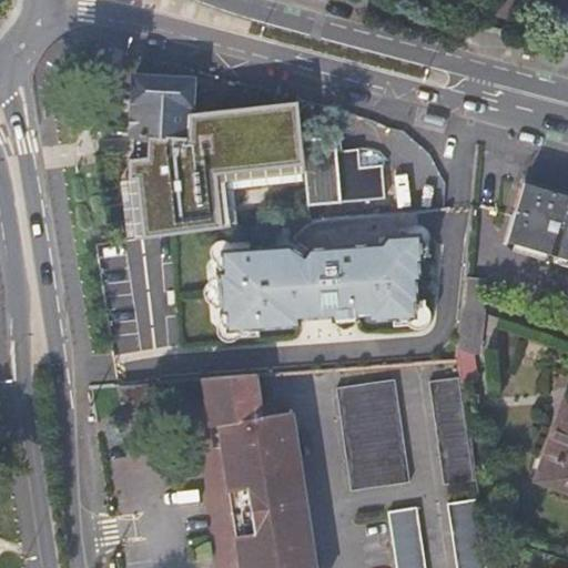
[(138,75),(133,135),(137,135),(135,159),(132,159),(131,181),(137,237),(138,237),(159,236),(233,229),(229,184),(307,176),(304,151),(304,140),(303,135),(300,99),(193,114),(195,81),(138,75)]
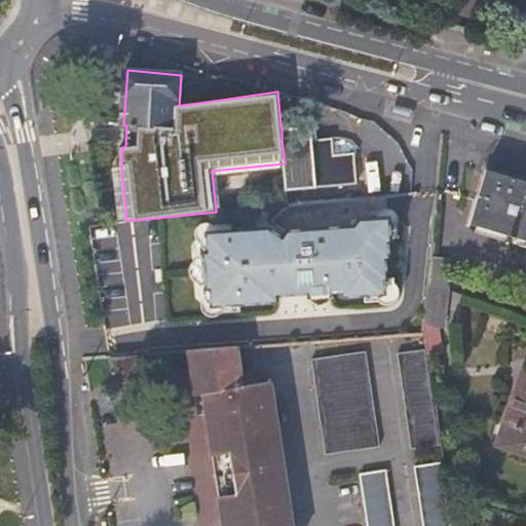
[(282,129),(282,140),(285,163),(287,190),(358,183),(355,154),(334,155),(333,140),(312,142),(311,127),(282,129)]
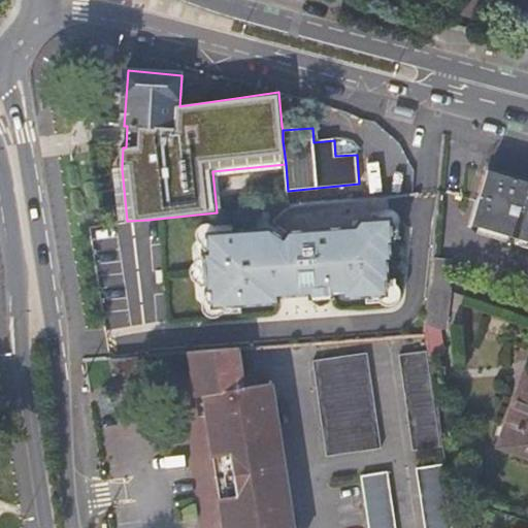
[(527,182),(489,170),(473,226),(527,241),(527,182)]
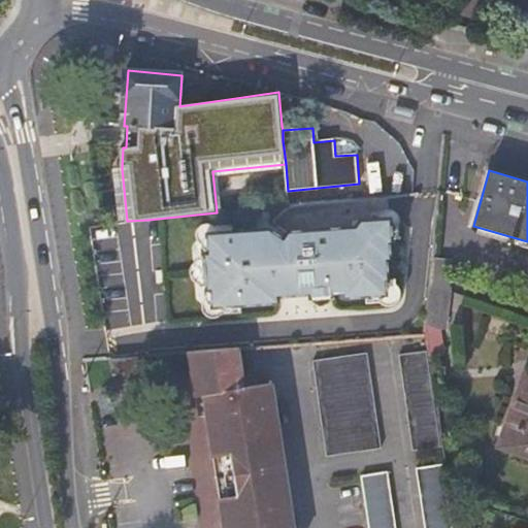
[(285,239),(269,231),(208,235),(209,252),(206,253),(208,289),(212,289),(213,307),(279,302),(278,296),(314,294),(314,288),(331,287),(331,293),(345,292),(347,298),(388,295),(387,281),(389,281),(388,260),(392,259),(391,242),(394,242),(392,220),(363,222),(356,229),(290,231),(285,239)]
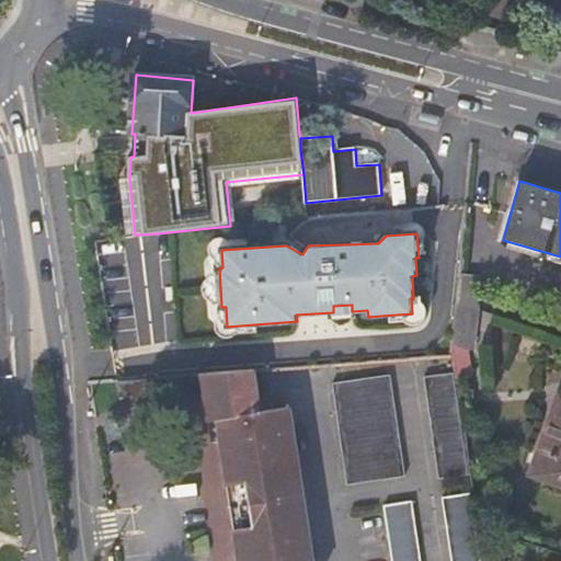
[(481,278),(461,276),(458,304),(478,310),(481,278)]
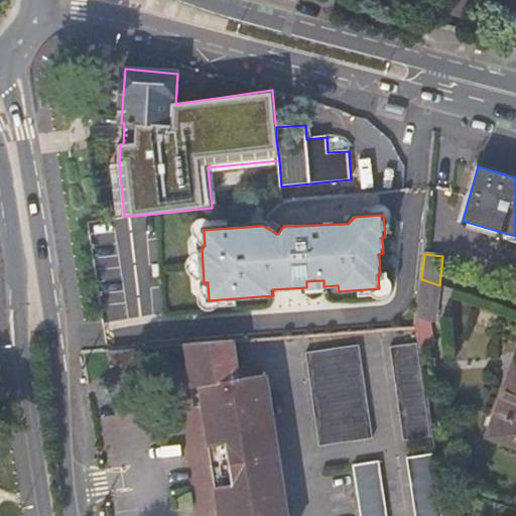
[(438,320),(441,286),(439,285),(421,279),(417,325),(417,327),(419,340),(421,348),(435,346),(432,319),(438,320)]
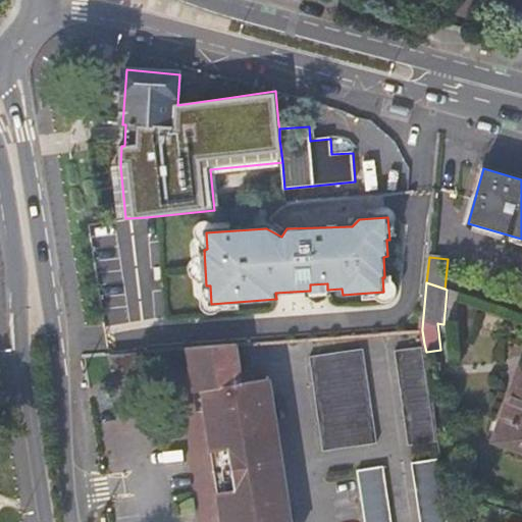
[(409,448),(439,444),(426,352),(424,344),(395,348),(409,448)]
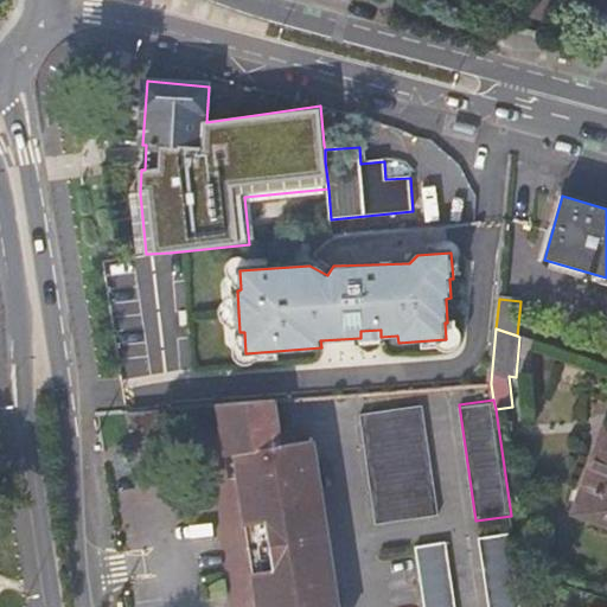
[(219,404),(223,453),(231,454),(232,479),(243,606),(325,606),(312,445),(280,447),(275,401),(236,403),(219,404)]
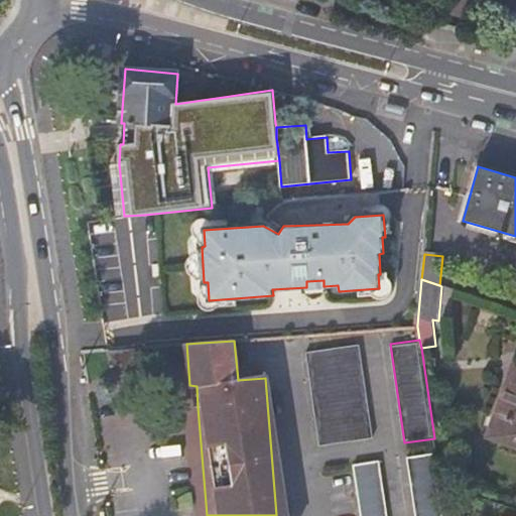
[(145,366),(143,347),(133,348),(109,350),(111,368),(145,366)]
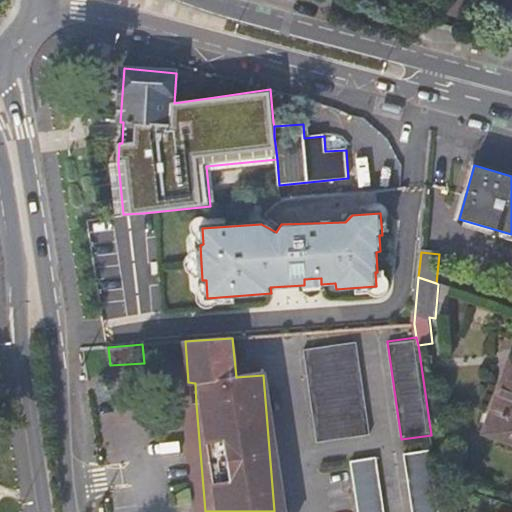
[(305,353),(319,444),(371,435),(357,344),(305,353)]
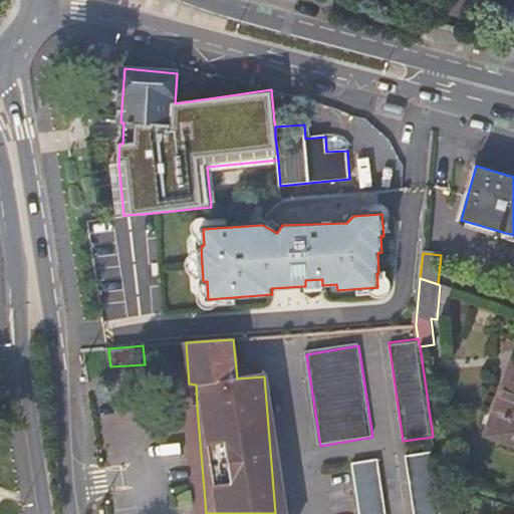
[(513,358),(487,435),(513,444),(513,358)]
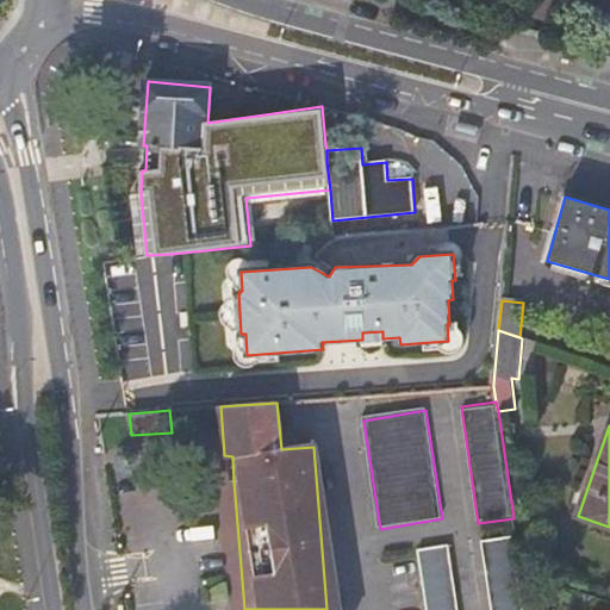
[(226,481),(234,481),(232,456),(224,455),(226,481)]
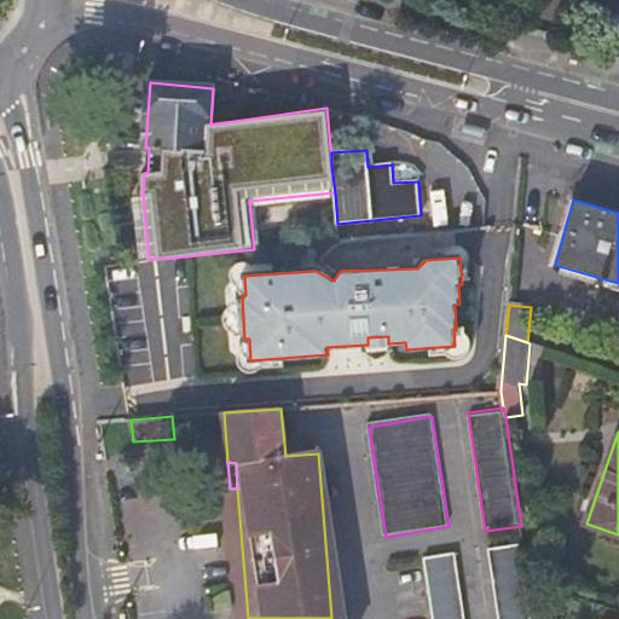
[(492,550),(502,618),(534,618),(528,579),(525,548),(492,550)]
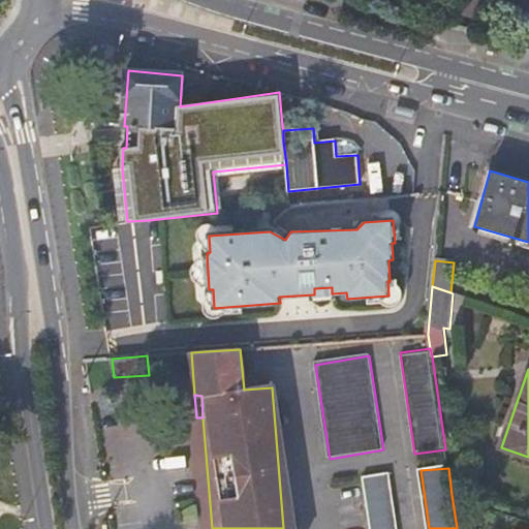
[(401,528),(393,476),(366,480),(373,528),(401,528)]
